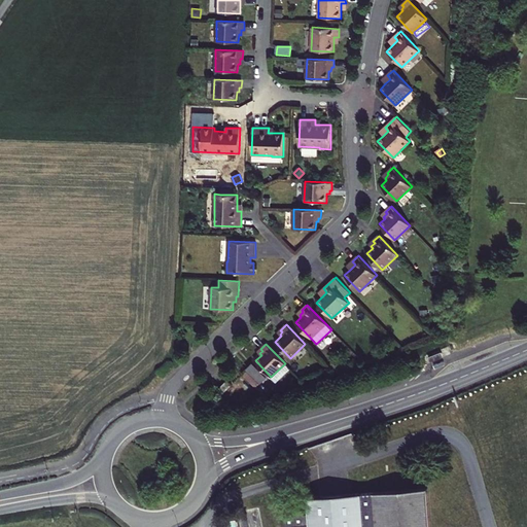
[(438,359),(437,354),(424,358),(426,363),(438,359)]
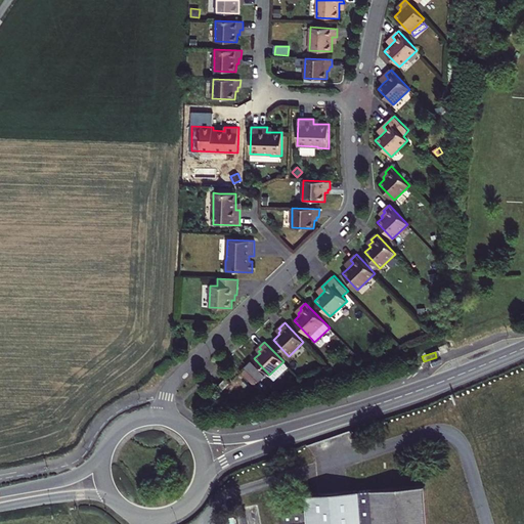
[(335,359),(329,362),(333,369),(339,366),(335,359)]
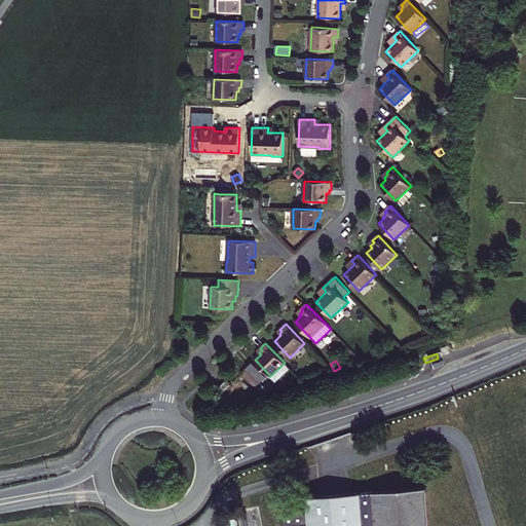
[(255,387),(266,376),(252,362),(240,373),(255,387)]
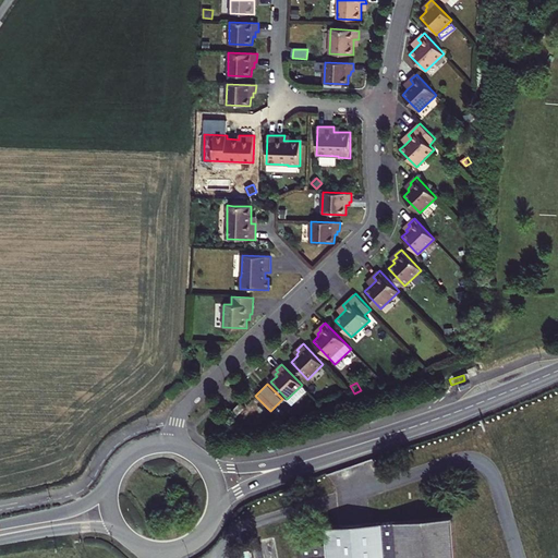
[(241,403),(232,412),(237,416),(245,408),(241,403)]
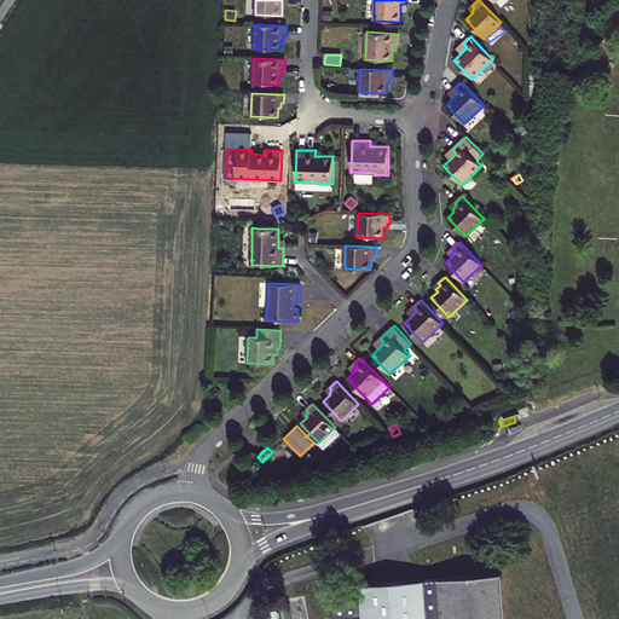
[(302,453),(308,461),(313,456),(307,449),(302,453)]
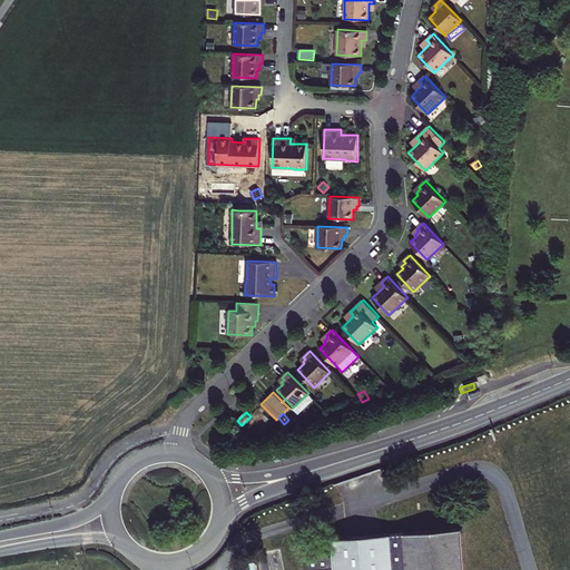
[(334,554),(308,557),(308,569),(464,569),(462,529),(333,538),(334,554)]
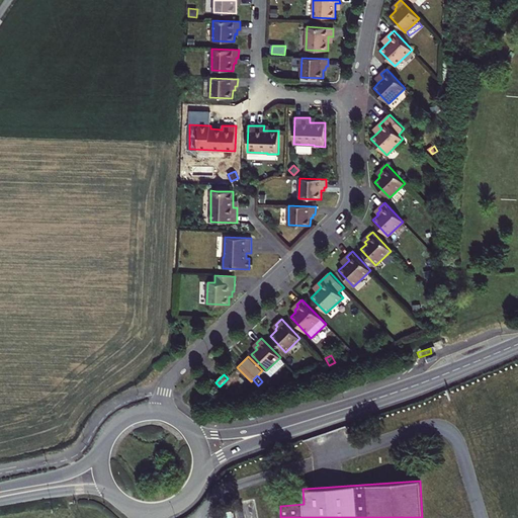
[(236,517),(234,508),(225,510),(226,517),(236,517)]
